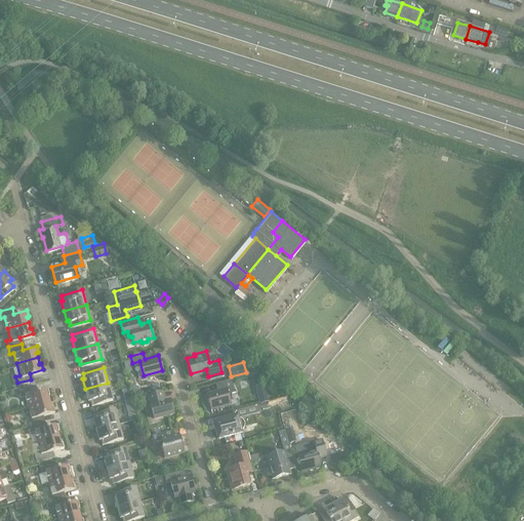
[(230,401),(228,392),(235,390),(231,376),(218,381),(220,388),(206,391),(210,406),(230,401)]
